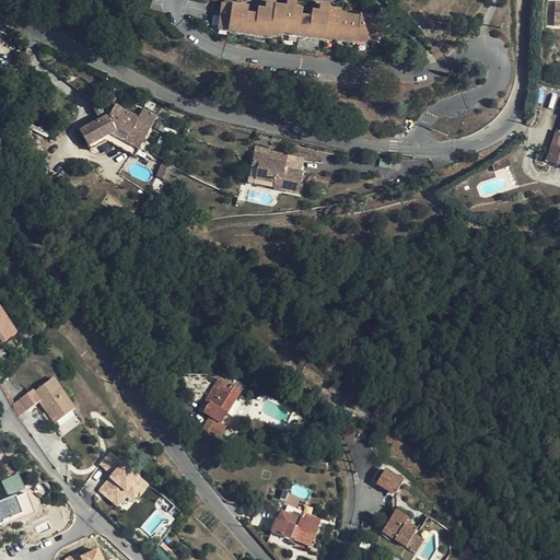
[(294,0),(286,0),(284,8),(295,10),(296,0),(294,0)]
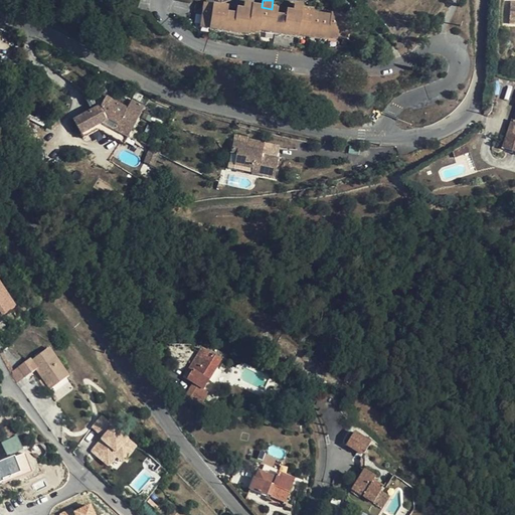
[(243,2),(242,10),(250,11),(251,5),(251,3),(243,2)]
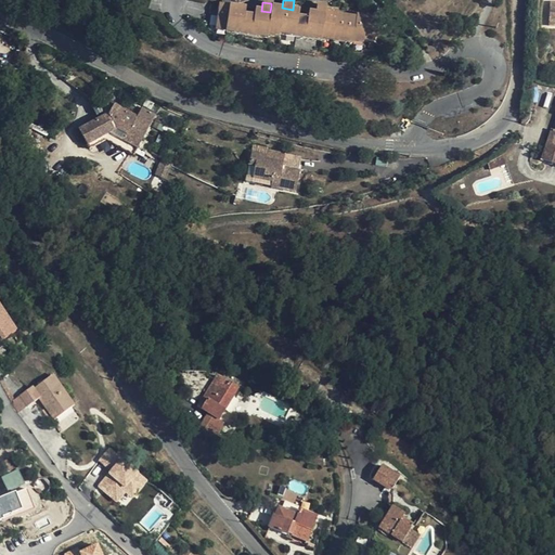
[(337,10),(325,9),(324,14),(315,13),(308,11),(307,18),(298,17),(298,10),(293,10),(282,8),(271,5),(270,12),(261,11),(254,10),(254,16),(244,15),(245,8),(218,3),(215,31),(224,33),(224,28),(230,29),(230,34),(260,38),(261,34),(268,35),(268,31),(279,34),(279,31),(285,31),(284,36),(315,40),(315,37),(321,37),(321,35),(326,36),(326,39),(352,43),(352,41),(363,42),(363,40),(373,41),(377,18),(356,15),(356,17),(336,14),(337,10)]
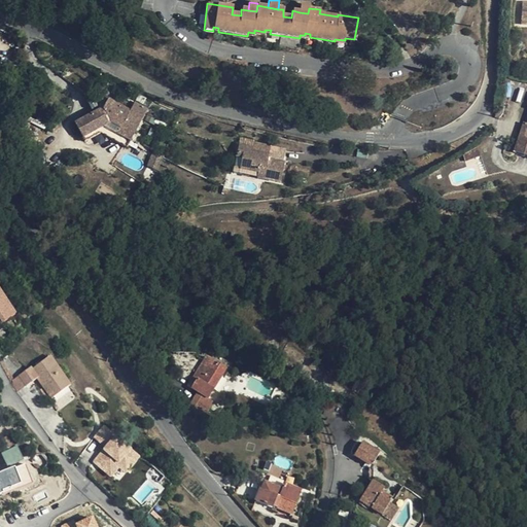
[(301,4),(300,12),(308,13),(309,8),(309,5),(301,4)]
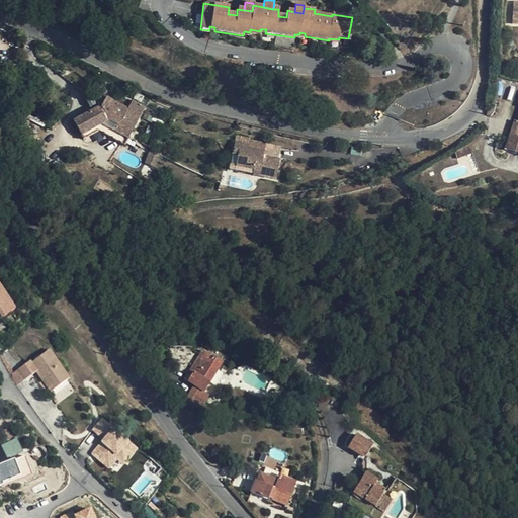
[(100,95),(92,111),(100,106),(105,98),(100,95)]
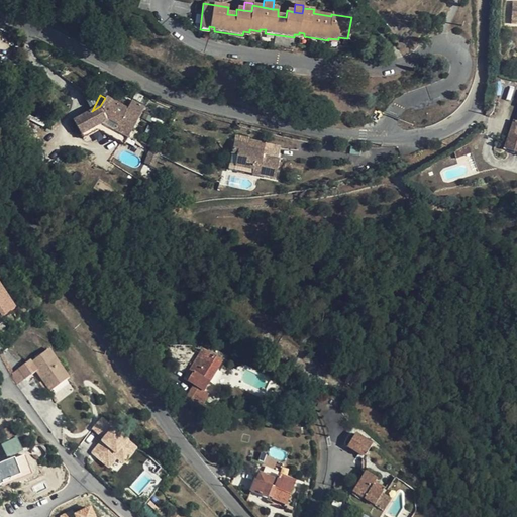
[(126,109),(105,98),(100,106),(92,111),(74,121),(81,134),(101,123),(127,137),(143,107),(131,101),(126,109)]
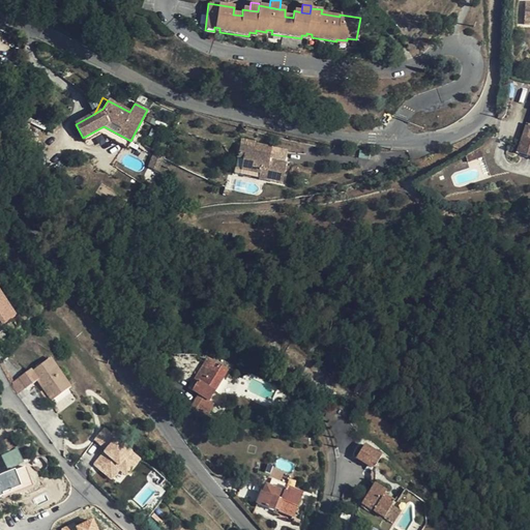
[(255,143),(254,148),(253,153),(269,156),(271,146),(255,143)]
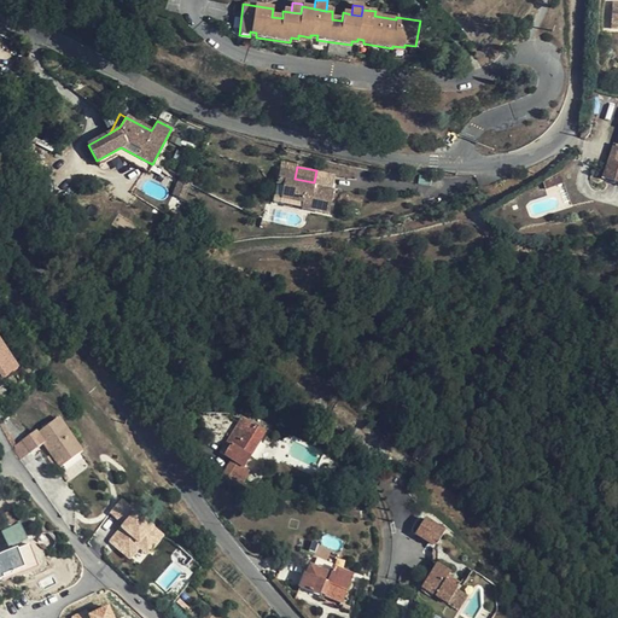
[(313,187),(314,182),(295,179),(296,173),(279,169),(277,182),(283,185),(280,199),(301,204),(299,208),(301,208),(327,214),(332,191),(313,187)]
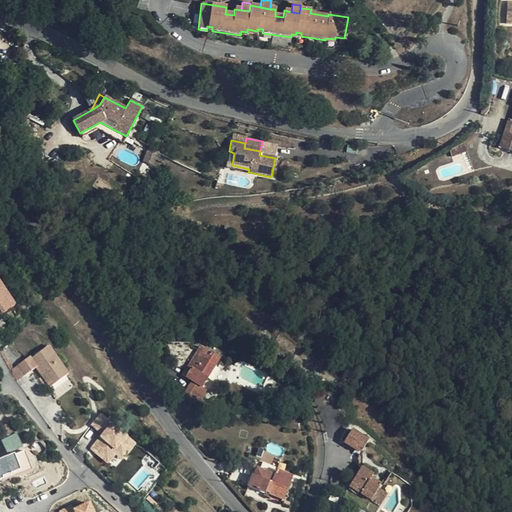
[(152,166),(158,151),(149,147),(143,161),(152,166)]
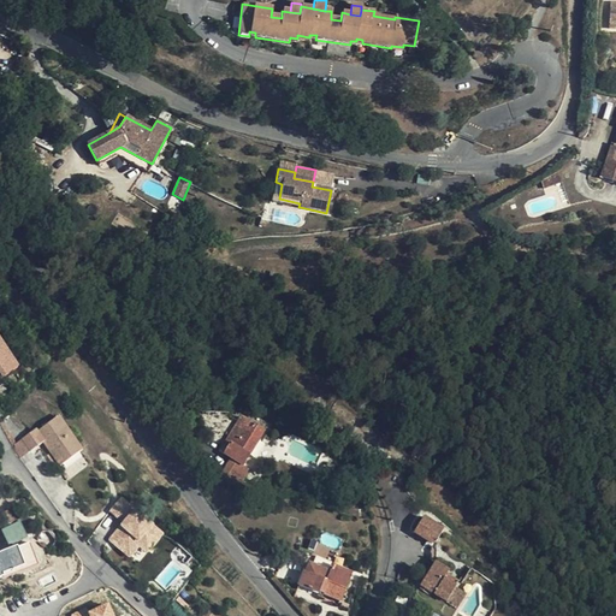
[(359,208),(361,199),(337,194),(336,203),(359,208)]
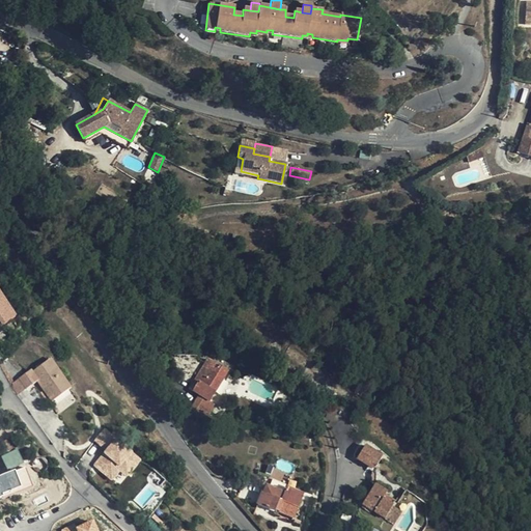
[(142,208),(146,201),(138,197),(134,205),(142,208)]
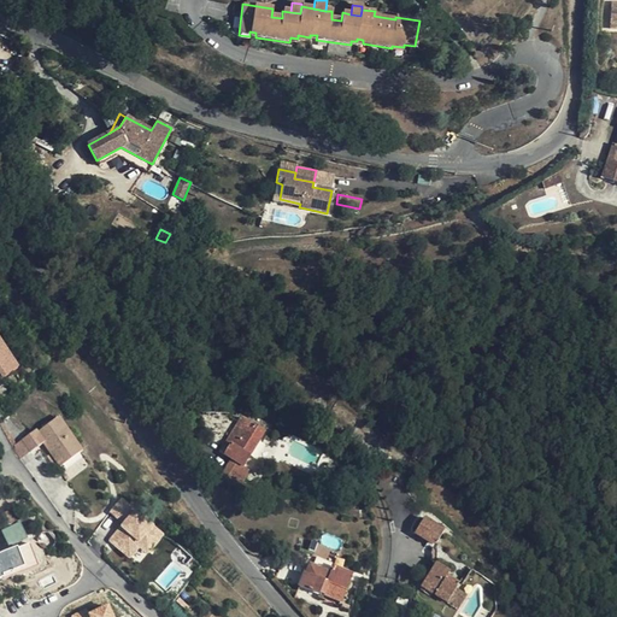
[(16,366),(0,346),(0,377),(1,378),(16,366)]
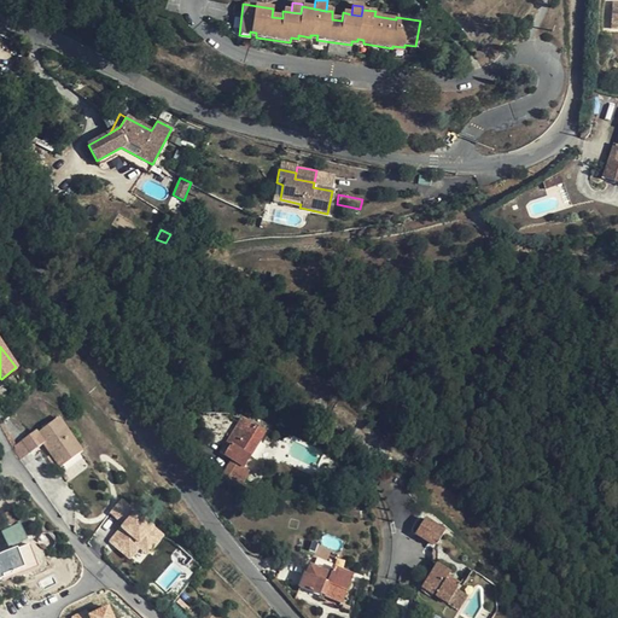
[(21,441),(29,453),(42,444),(59,468),(81,452),(58,419),(36,433),(35,431),(21,441)]
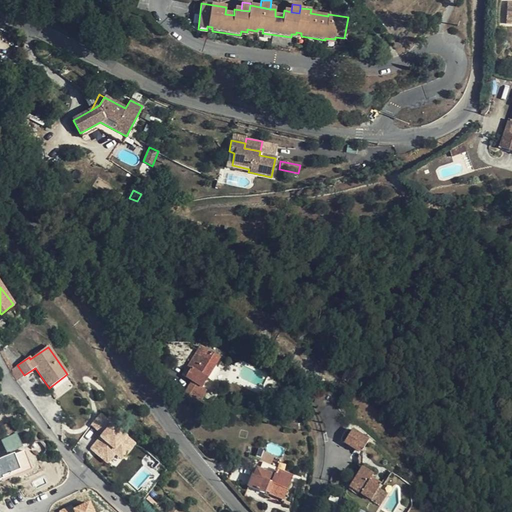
[(194,369),(191,368),(186,377),(201,387),(219,358),(206,350),(201,358),(194,369)]
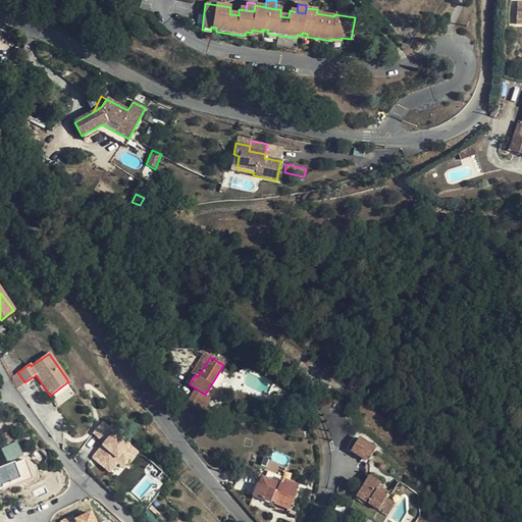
[(191,372),(195,375),(198,376),(205,365),(198,361),(191,372)]
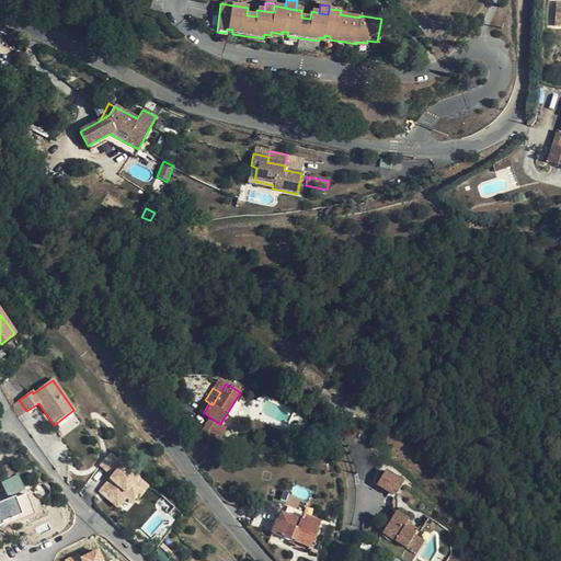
[(13,404),(18,418),(26,411),(19,400),(13,404)]
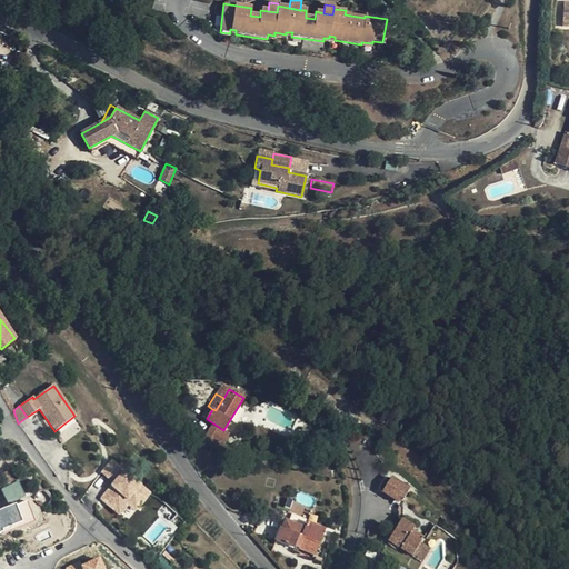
[(126,520),(151,491),(112,458),(100,472),(111,481),(98,497),(126,520)]
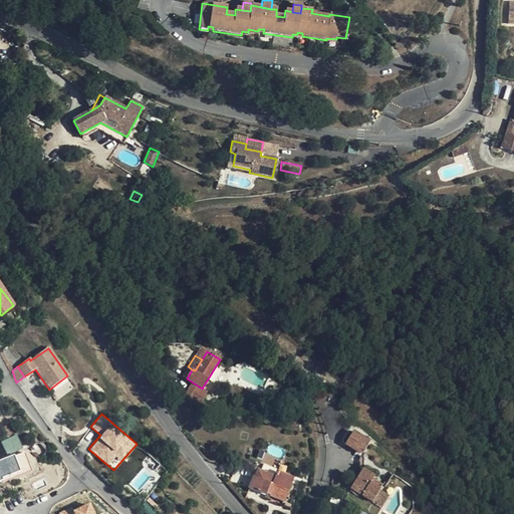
[(0,431),(5,441),(12,438),(7,427),(0,429),(0,431)]
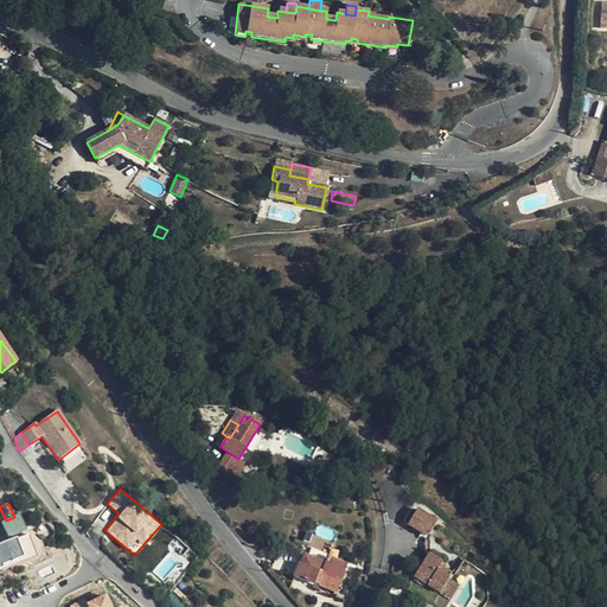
[(417,524),(436,536),(445,523),(427,510),(417,524)]
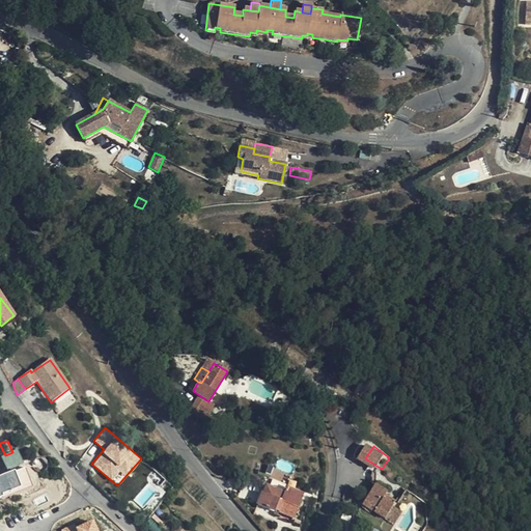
[(17,450),(12,452),(5,455),(0,457),(0,473),(23,464),(17,450)]
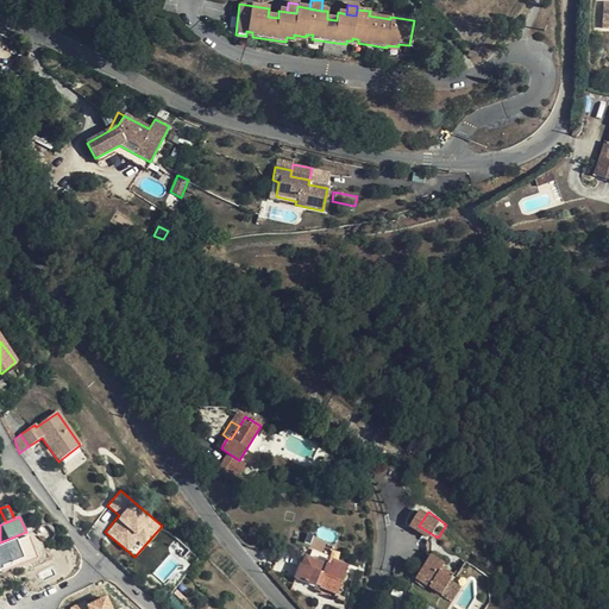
[(452,595),(460,582),(462,579),(449,571),(452,564),(438,556),(425,578),(452,595)]
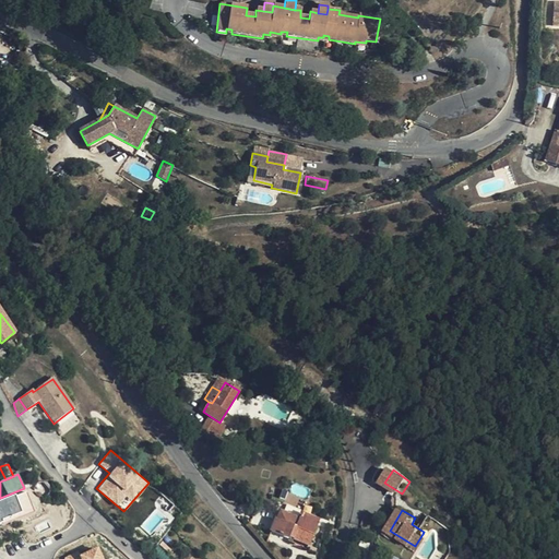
[(301,514),(299,520),(280,511),(276,520),(275,520),(271,532),(287,538),(288,537),(308,545),(318,521),(301,514)]
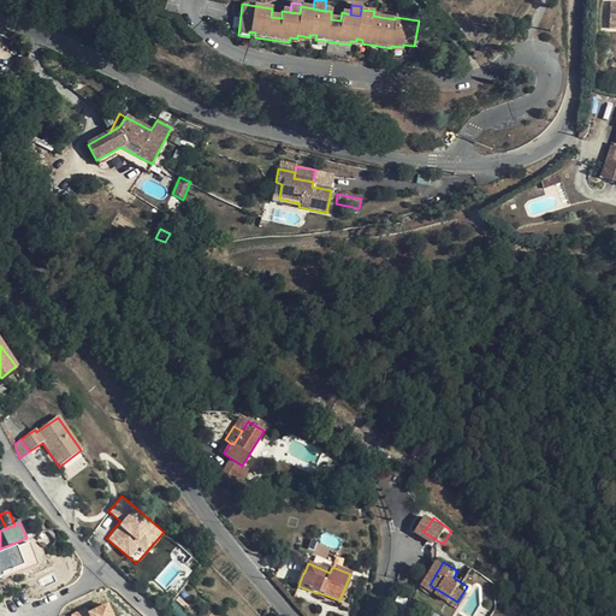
[(477,596),(466,588),(457,602),(468,609),(477,596)]
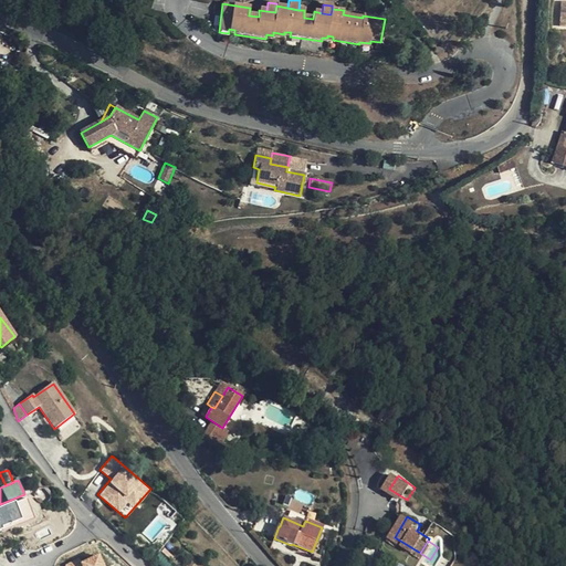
[(81,562),(82,565),(106,565),(100,552),(81,562)]
